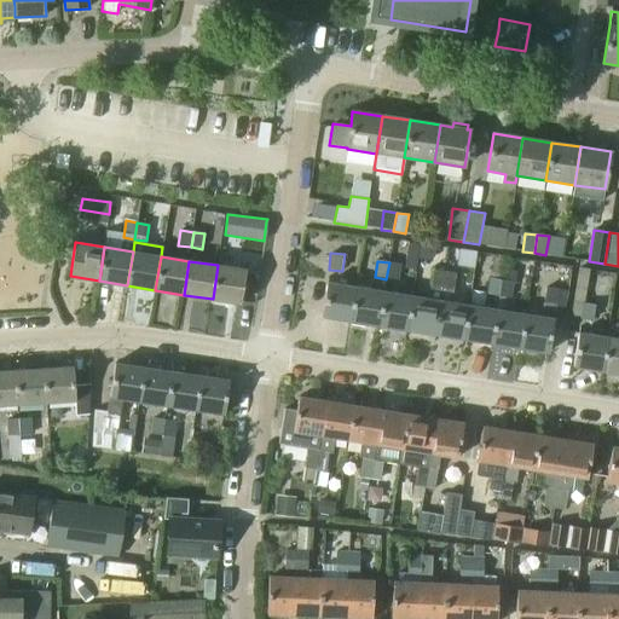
[(401,265),(389,262),(386,279),(398,281),(401,265)]
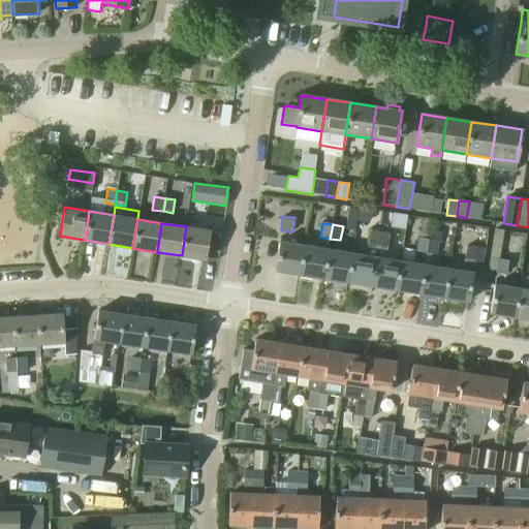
[(186,226),(182,255),(206,259),(211,230),(186,226)]
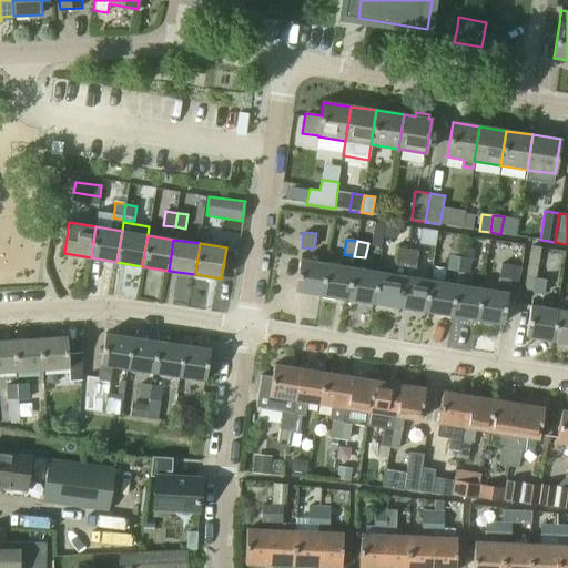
[(525,292),(533,293),(544,295),(547,281),(536,279),(541,247),(531,246),(525,292)]
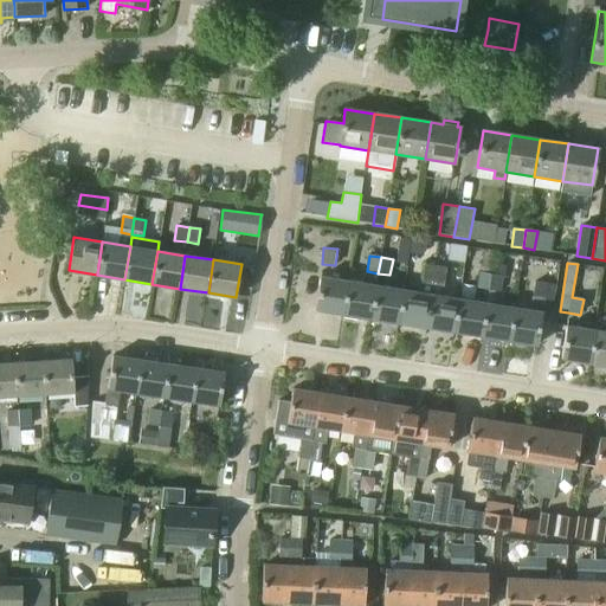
[(425,264),(420,292),(404,290),(398,323),(426,328),(436,265),(425,264)]
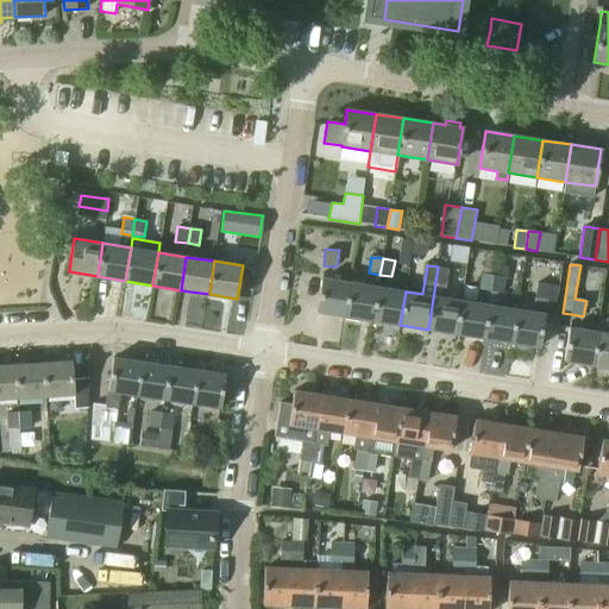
[(450,269),(438,267),(428,330),(456,333),(462,301),(444,297),(450,269)]
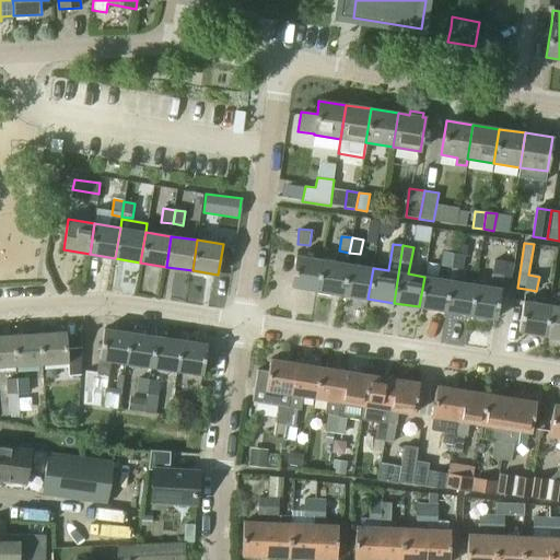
[(440,267),(452,269),(454,254),(442,252),(440,267)]
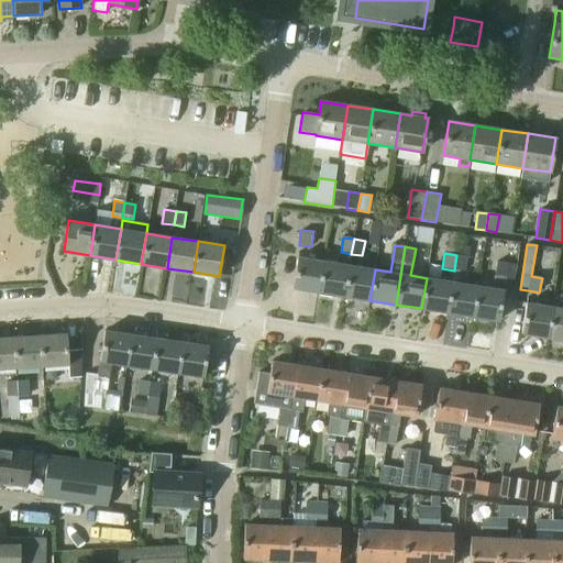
[(456,255),(454,271),(464,272),(466,256),(456,255)]
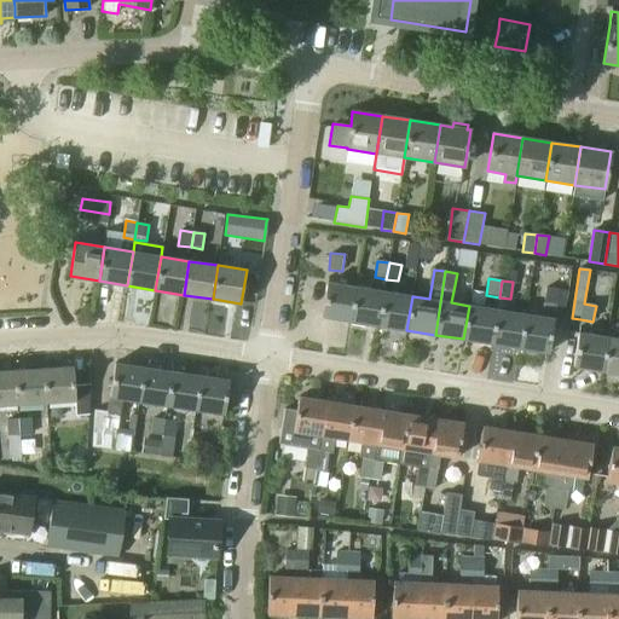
[(351,320),(356,288),(328,283),(322,317),(351,320)]
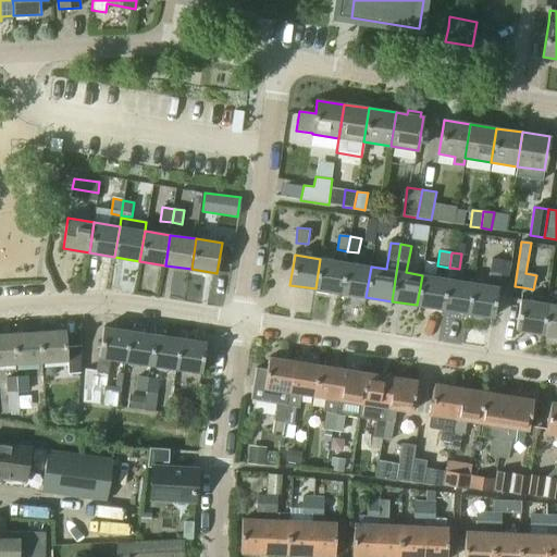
[(341,293),(346,263),(320,259),(316,288),(341,293)]
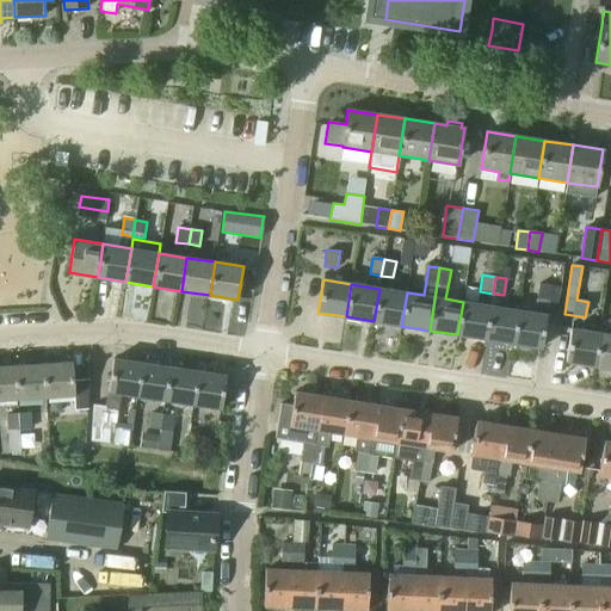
[(539,284),(537,300),(549,302),(551,285),(539,284)]
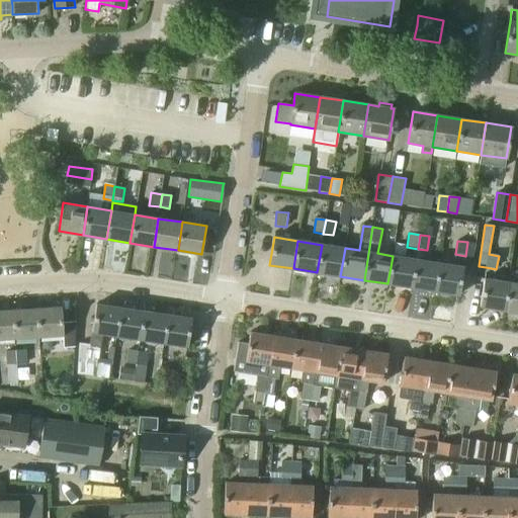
[(340,276),(345,248),(322,245),(317,272),(340,276)]
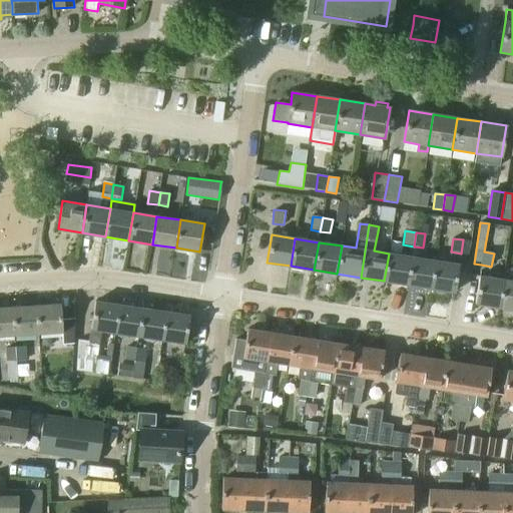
[(389,253),(384,281),(408,285),(412,258),(389,253)]
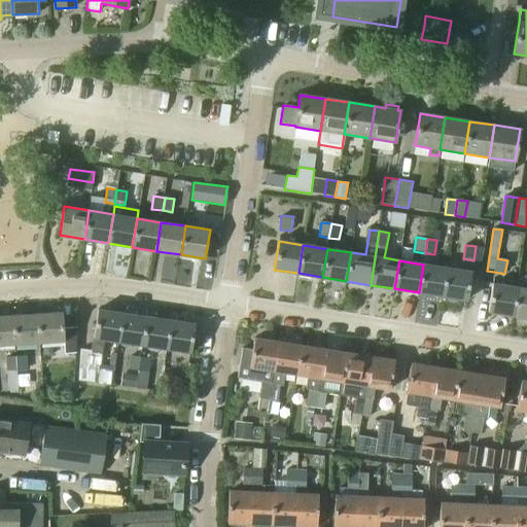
[(443,296),(448,268),(423,265),(419,292),(443,296)]
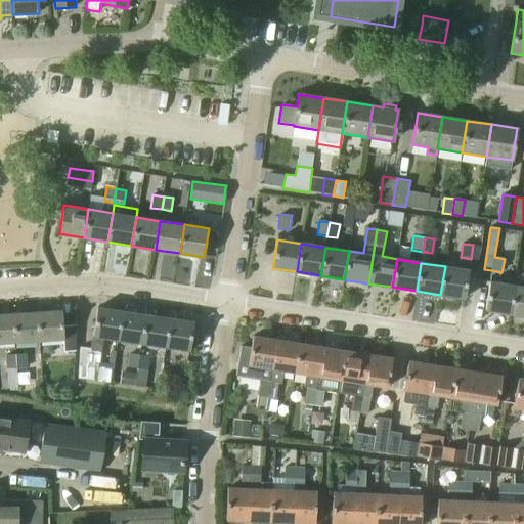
[(469,270),(445,266),(440,295),(465,299),(469,270)]
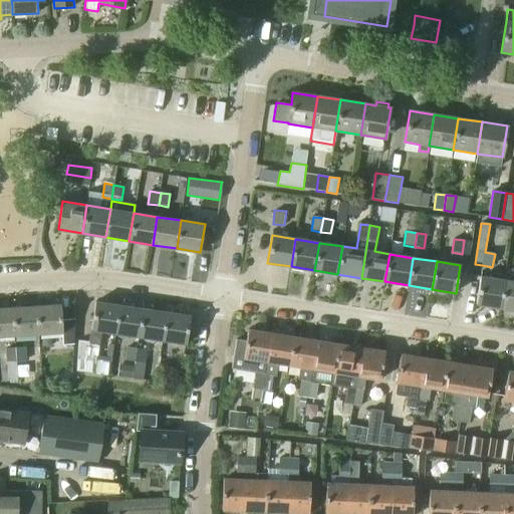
[(500,308),(504,280),(480,276),(476,304),(500,308)]
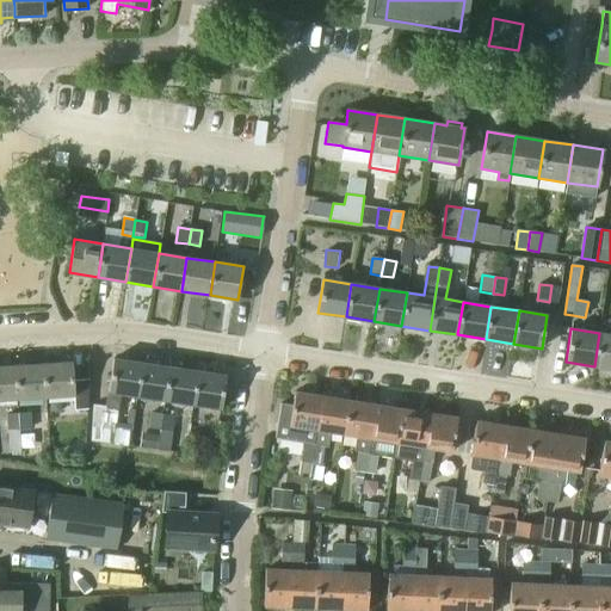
[(610,334),(599,333),(594,366),(610,369),(610,334)]
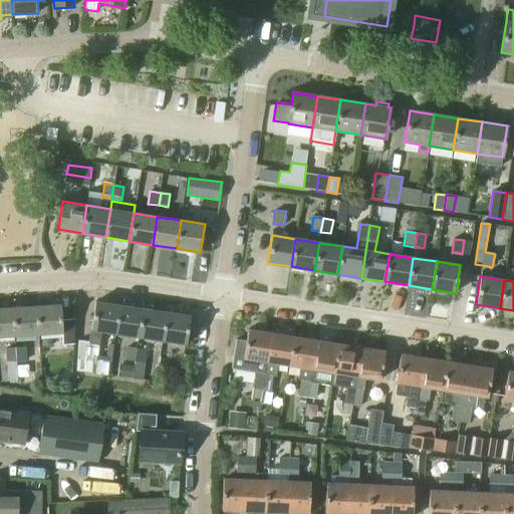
[(26,301),(24,307),(13,307),(15,335),(39,334),(37,306),(36,306),(33,301),(26,301)]
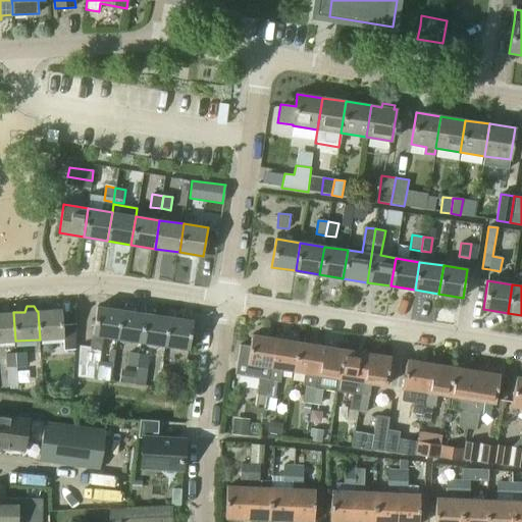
[(93,334),(91,347),(101,348),(103,336),(117,338),(121,310),(97,307),(93,334)]
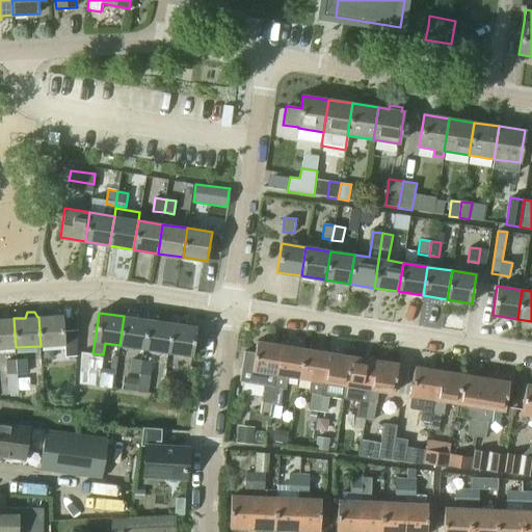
[(63,315),(38,317),(41,346),(63,344),(64,344),(65,356),(75,356),(76,356),(78,330),(76,330),(64,331),(64,330),(63,315)]
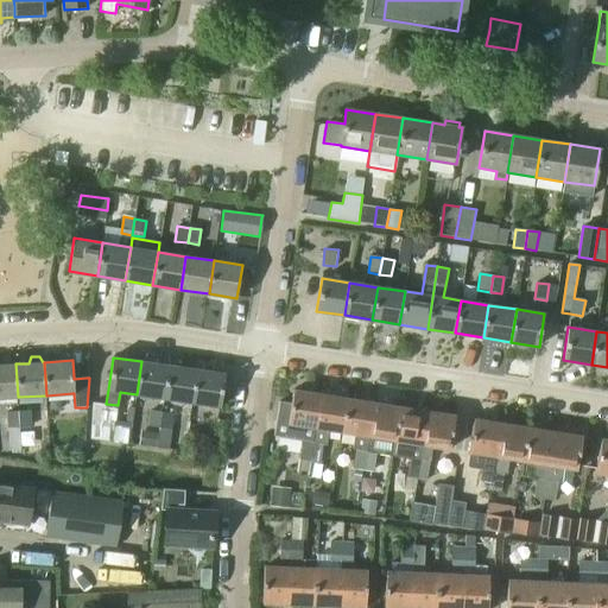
[(169,366),(141,361),(137,394),(164,398),(169,366)]
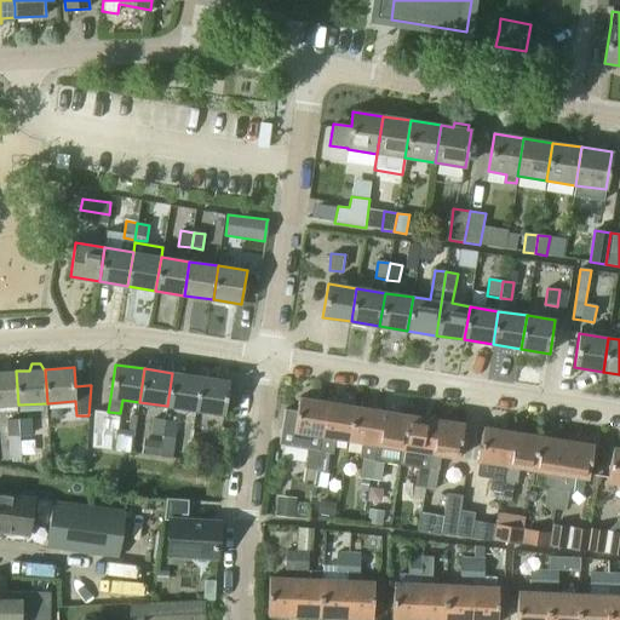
[(0,406),(18,405),(16,371),(0,372),(0,406)]
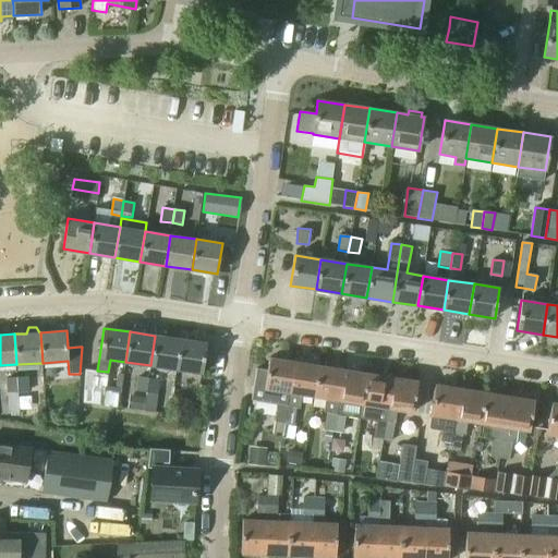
[(181,339),(155,336),(150,365),(177,370),(181,339)]
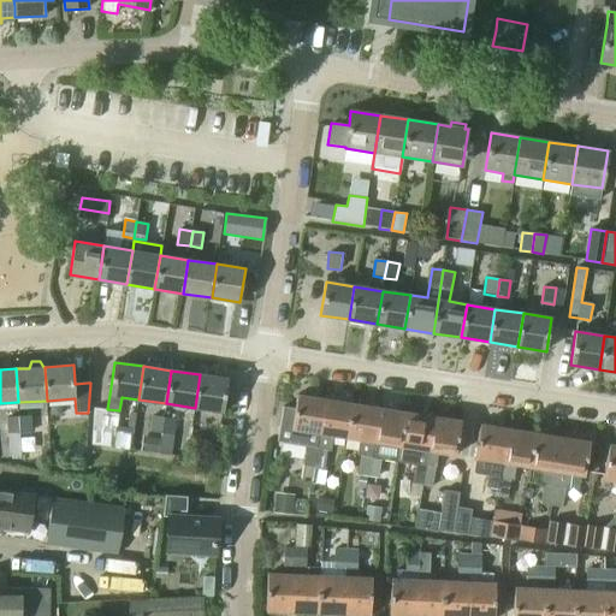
[(229,379),(200,374),(195,408),(224,413),(229,379)]
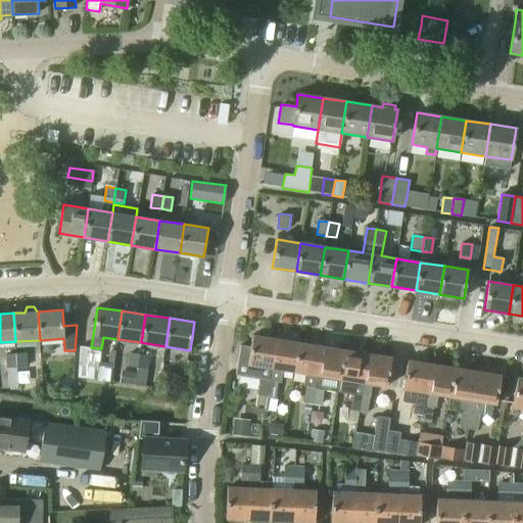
[(258,394),(267,396),(276,339),(252,335),(250,346),(240,345),(235,375),(260,379),(258,394)]
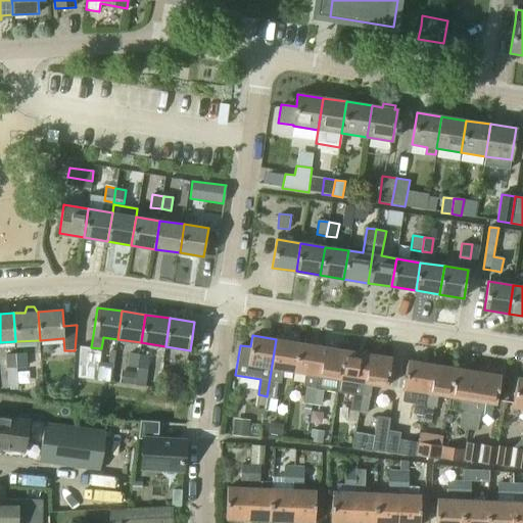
[(283,370),(294,372),(298,342),(298,338),(285,336),(285,340),(276,339),(267,396),(276,397),(278,382),(281,383),(283,370)]
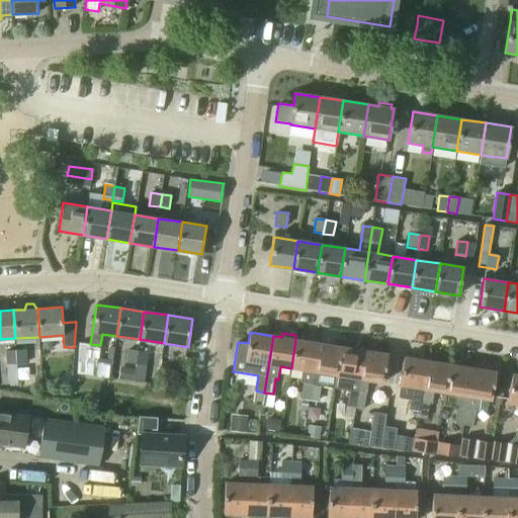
[(300,400),(310,401),(319,343),(295,339),(291,368),(301,369),(299,383),(303,383),(300,400)]
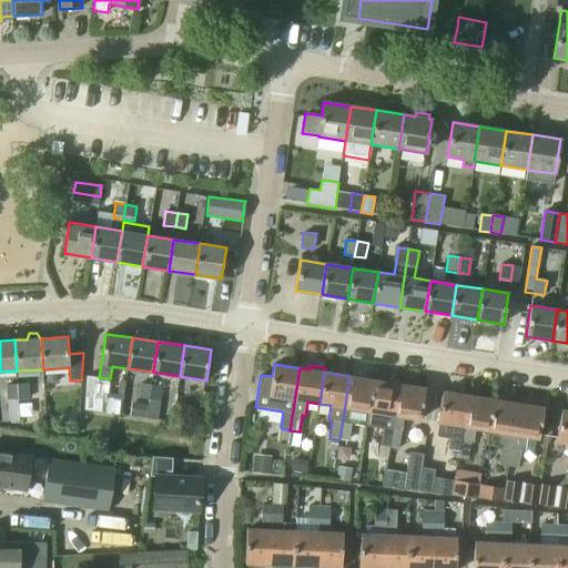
[(99,377),(85,375),(84,411),(102,413),(104,393),(109,394),(110,378),(99,377)]
